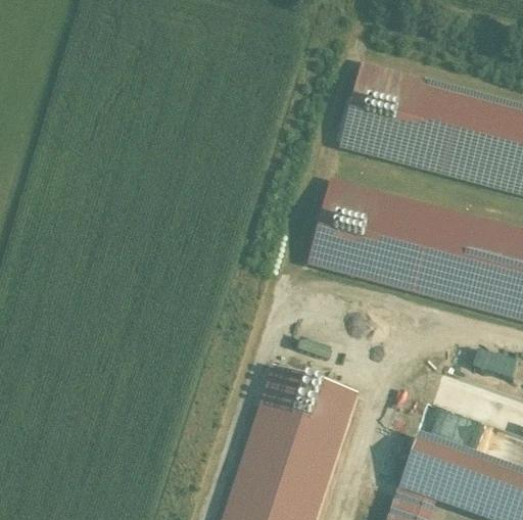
[(522,110),(365,69),(343,151),(522,198),(522,110)]
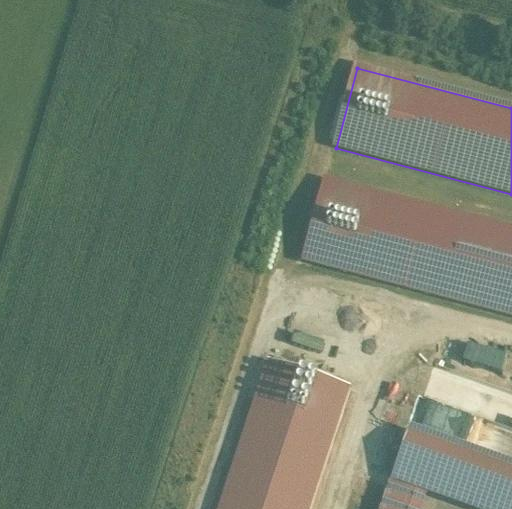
[(300,259),(511,314),(511,225),(322,175),(300,259)]
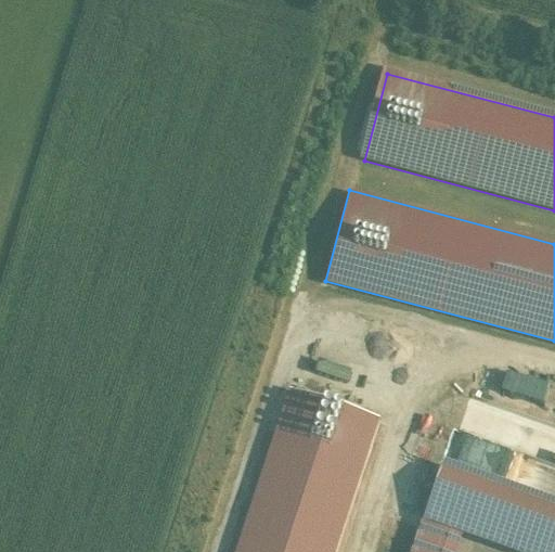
[(335,551),(379,416),(288,387),(234,551),(335,551)]
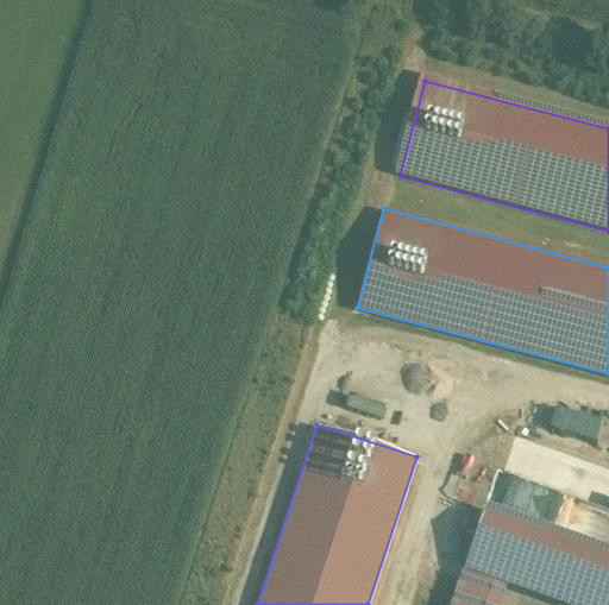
[(556,487),(569,451),(519,433),(507,471),(556,487)]
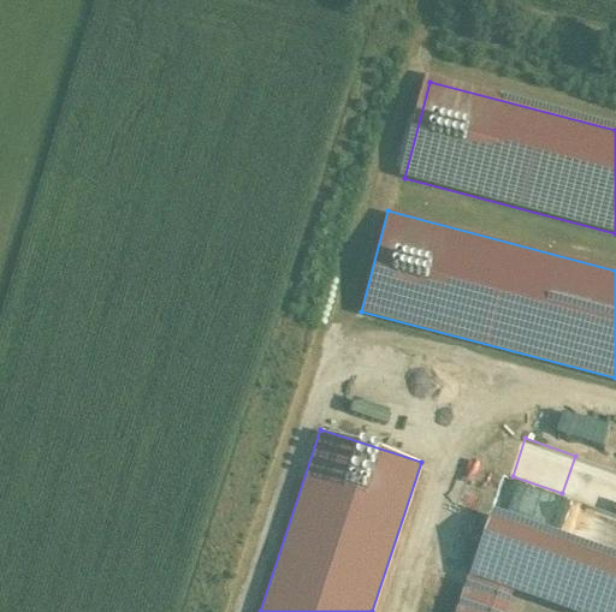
[(615,611),(615,562),(491,517),(474,564),(474,565),(457,611),(505,611),(513,592),(568,611),(615,611)]
